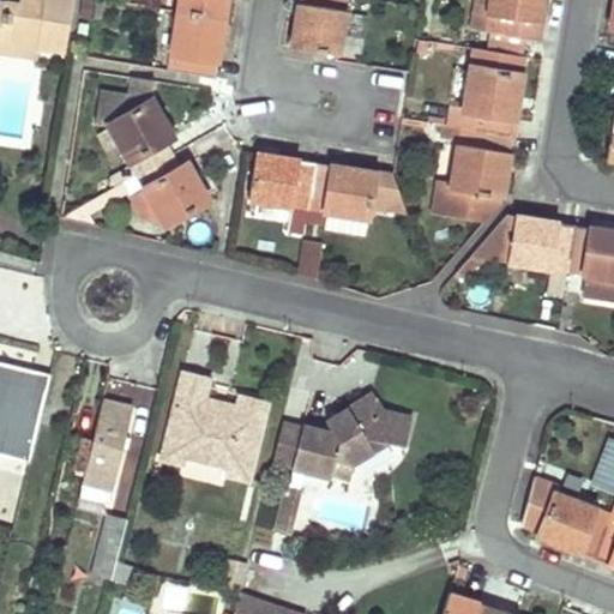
[(0,37),(36,43),(36,46),(65,50),(72,0),(18,0),(18,6),(2,2),(0,1),(0,37)]
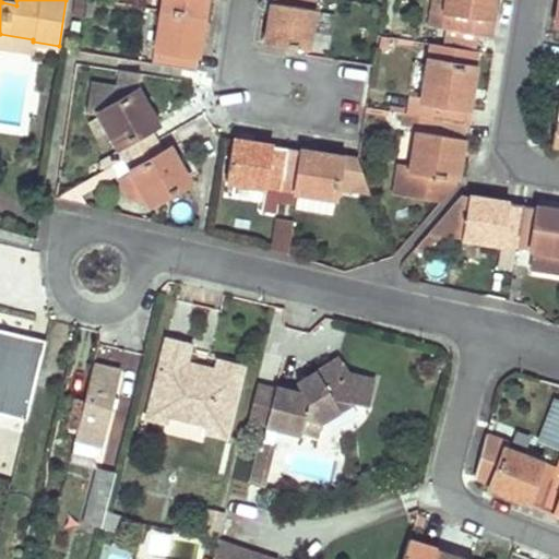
[(84,18),(86,0),(73,0),(71,16),(84,18)]
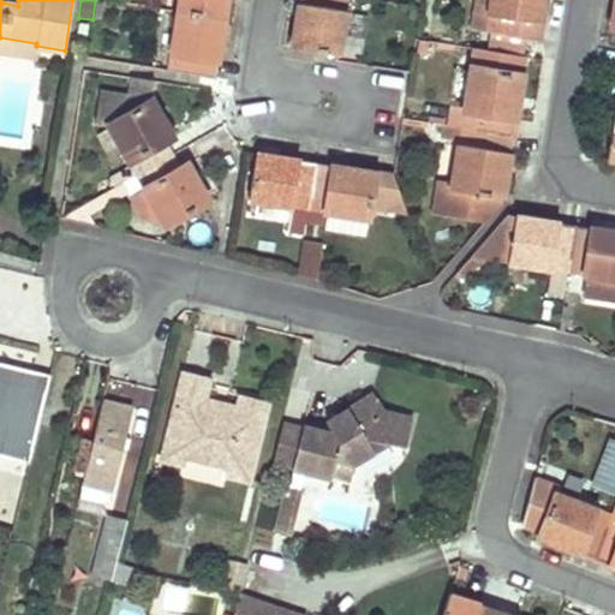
[(101,21),(105,1),(96,0),(95,0),(93,19),(101,21)]
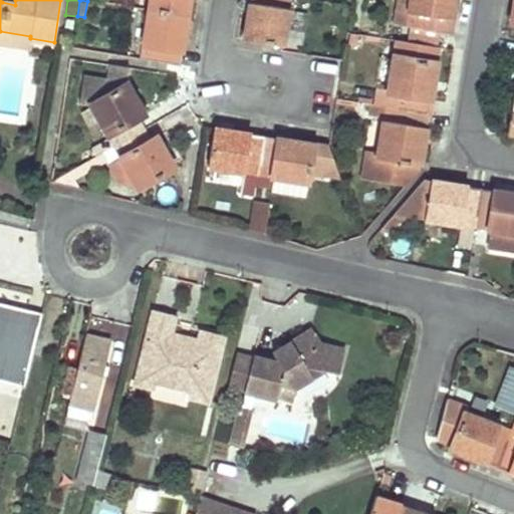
[(188,0),(150,0),(148,10),(186,16),(188,0)]
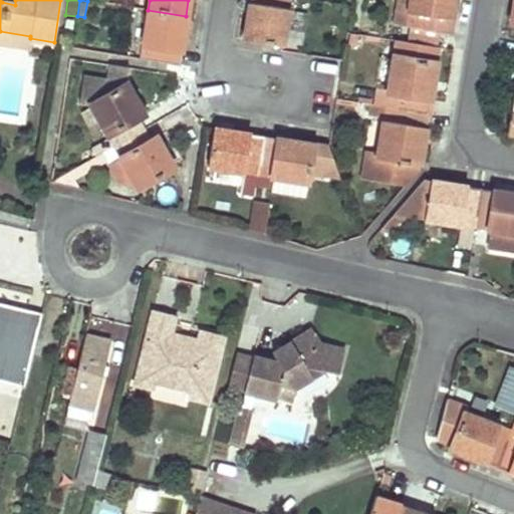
[(288,10),(282,9),(277,8),(277,0),(249,0),(249,4),(243,38),(280,45),(282,45),(288,10)]
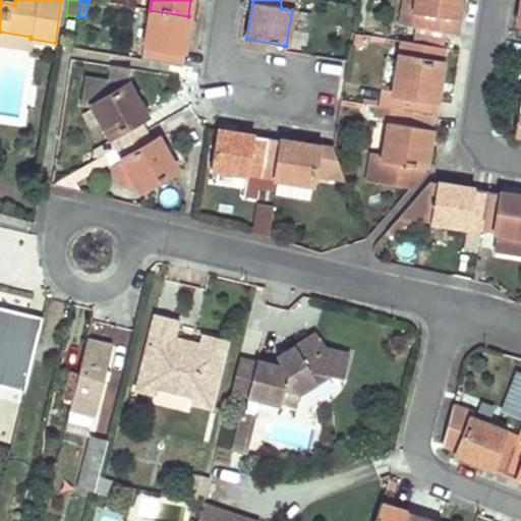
[(411,26),(415,0),(402,0),(398,24),(411,26)]
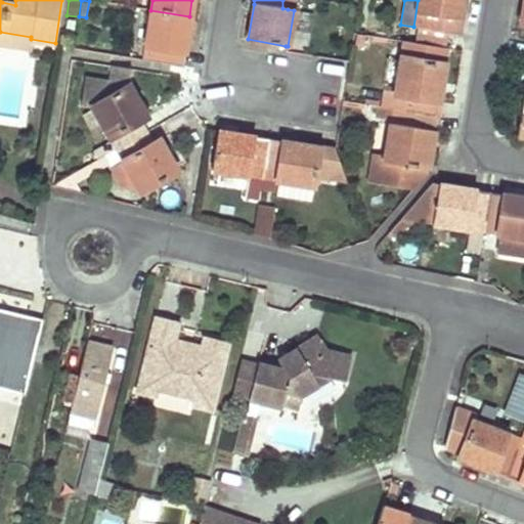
[(461,14),(463,0),(418,0),(413,27),(412,34),(444,38),(445,32),(457,34),(461,14)]
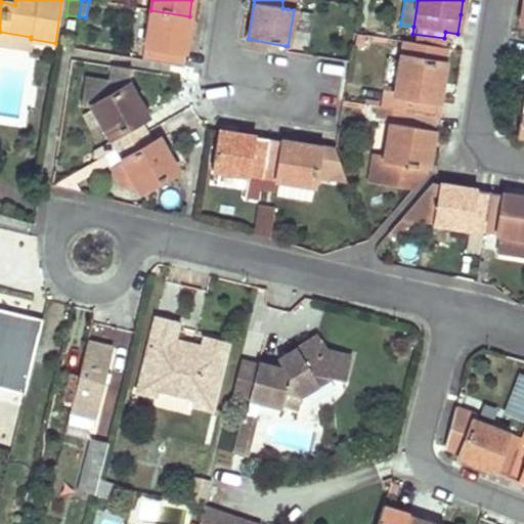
[(189,16),(150,10),(143,61),(181,67),(185,39),(189,16)]
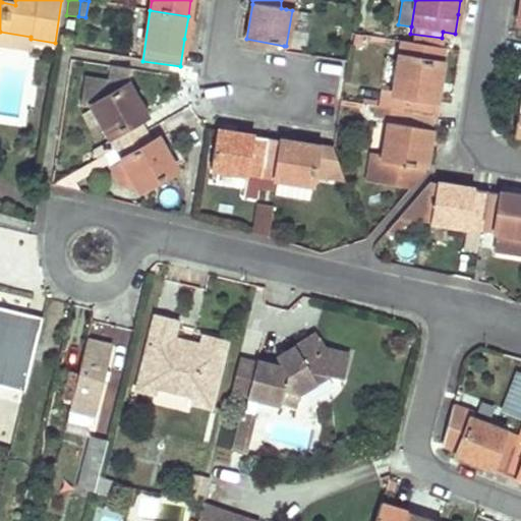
[(70,33),(72,19),(65,18),(63,32),(70,33)]
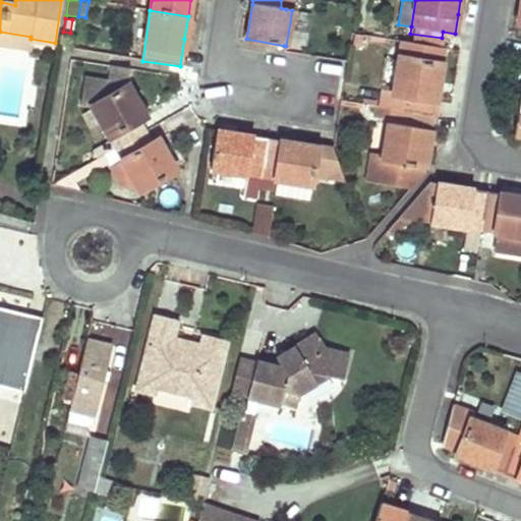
[(0,44),(29,49),(31,39),(31,37),(0,32),(0,44)]
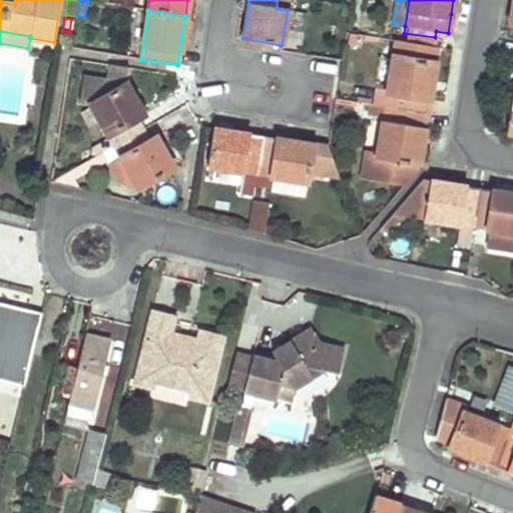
[(357,34),(346,33),(344,43),(355,45),(357,34)]
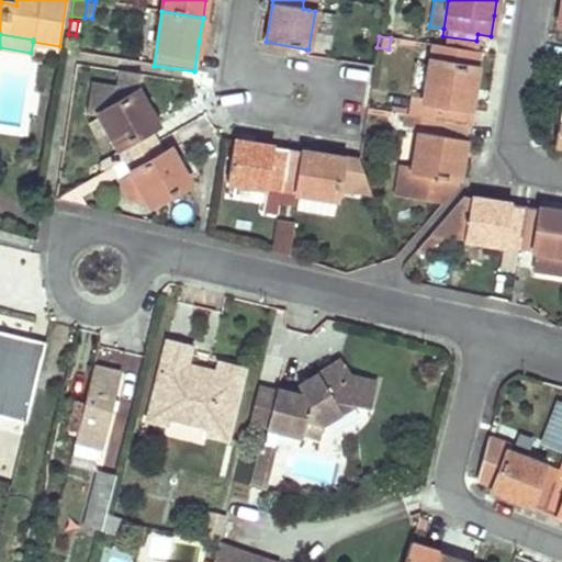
[(481,53),(475,52),(440,46),(431,44),(429,58),(427,57),(420,101),(418,116),(469,124),(474,88),(481,53)]
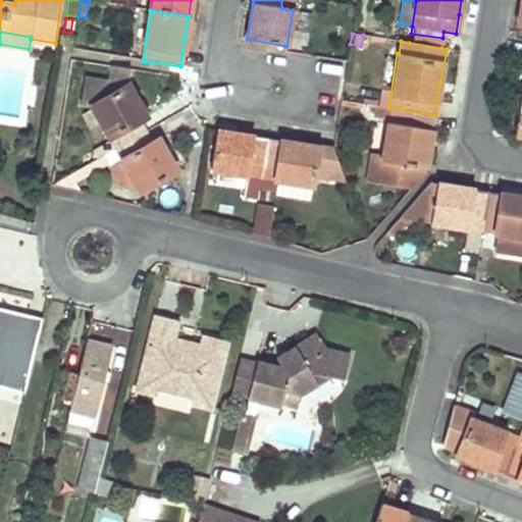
[(112,141),(116,148),(145,133),(139,121),(147,117),(128,86),(93,106),(112,141)]
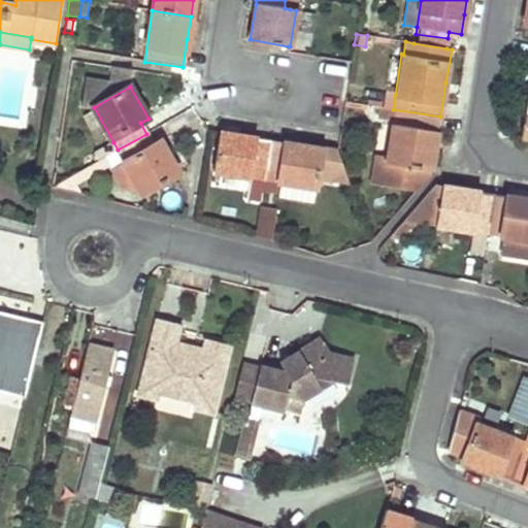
[(395,95),(386,94),(385,101),(384,108),(393,109),(395,95)]
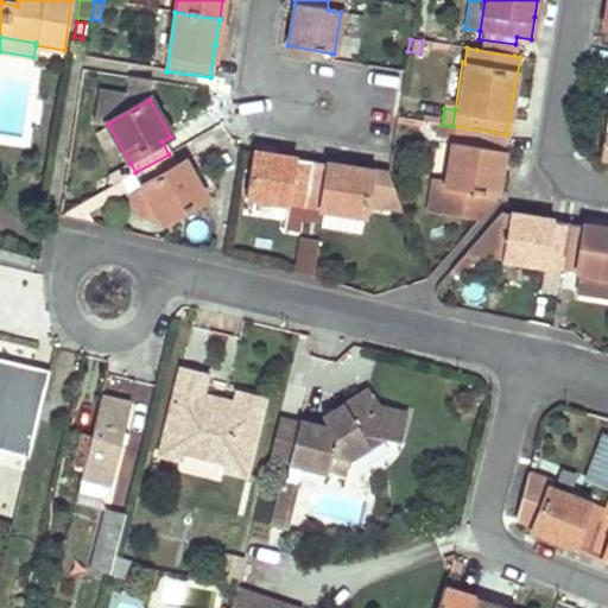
[(441,125),(442,125),(443,116),(424,114),(423,121),(441,125)]
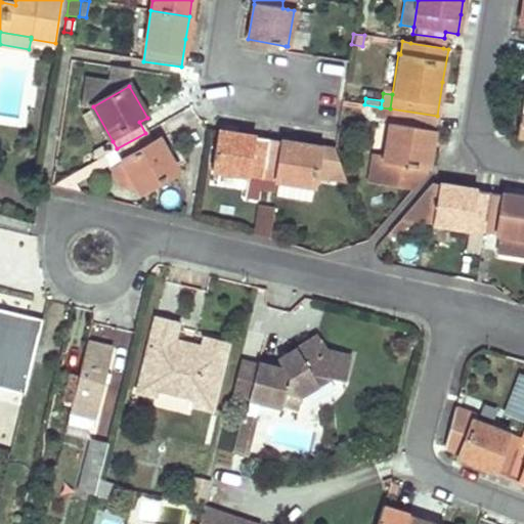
[(433,141),(437,116),(390,108),(381,107),(380,107),(378,118),(392,120),(386,156),(382,182),(417,187),(427,175),(428,171),(433,141)]
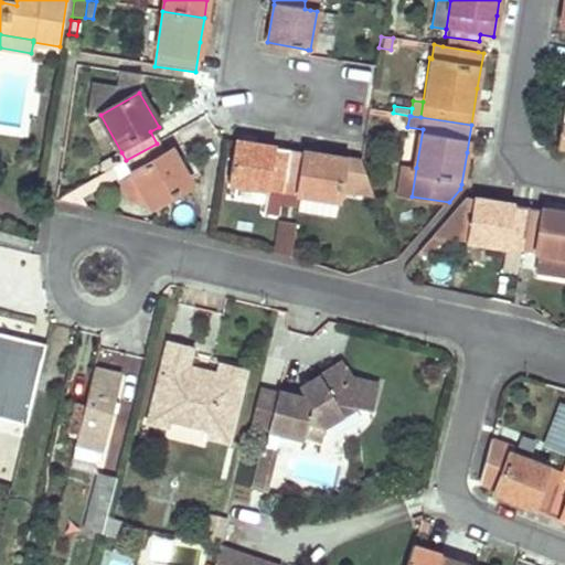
[(283,193),(289,150),(263,146),(235,141),(228,183),(268,191),(283,193)]
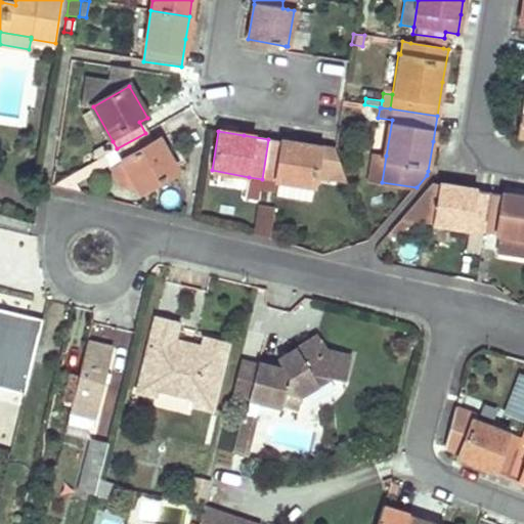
[(140,189),(140,190),(141,191),(178,171),(160,139),(151,143),(145,133),(117,148),(122,158),(124,161),(140,189)]
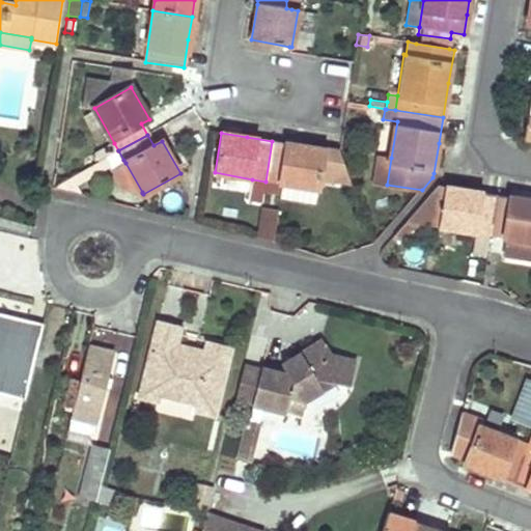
[(266,182),(267,182),(283,184),(318,190),(319,185),(323,185),(324,178),(352,184),(339,151),(324,149),(299,145),(272,141),(266,182)]
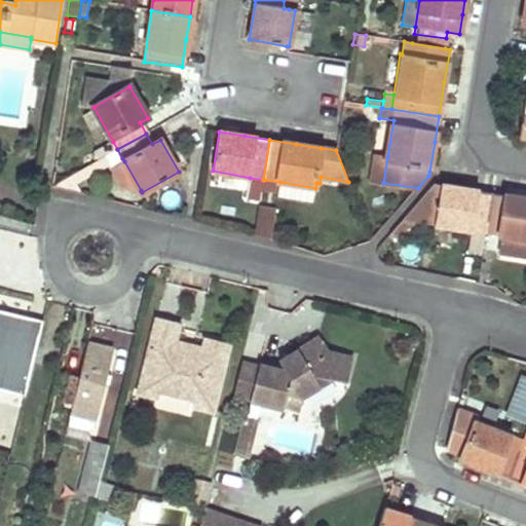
[(98,160),(117,149),(113,142),(71,165),(76,173),(80,171),(85,167),(98,160)]
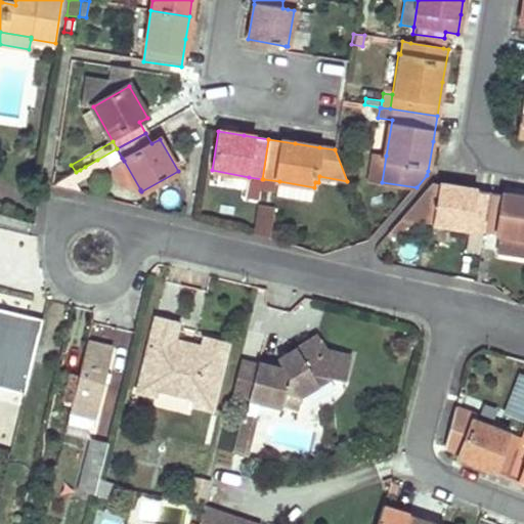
[(97,160),(102,170),(122,158),(117,148),(97,160)]
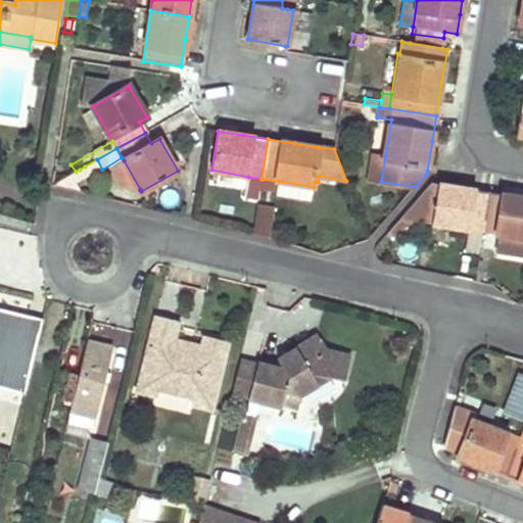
[(381,182),(385,155),(374,153),(370,181),(381,182)]
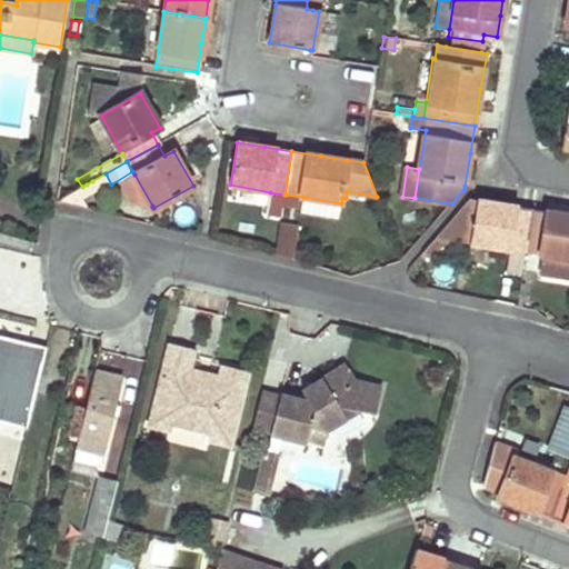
[(92,181),(87,185),(82,187),(81,188),(87,198),(111,185),(106,173),(92,181)]
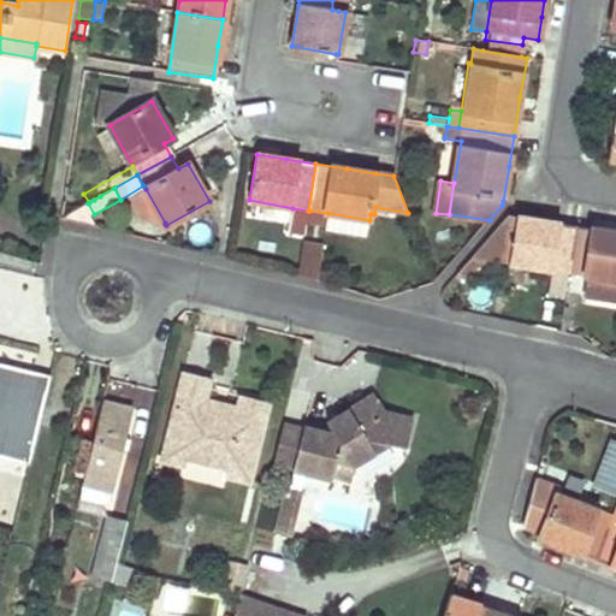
[(165,223),(146,189),(130,197),(142,220),(165,223)]
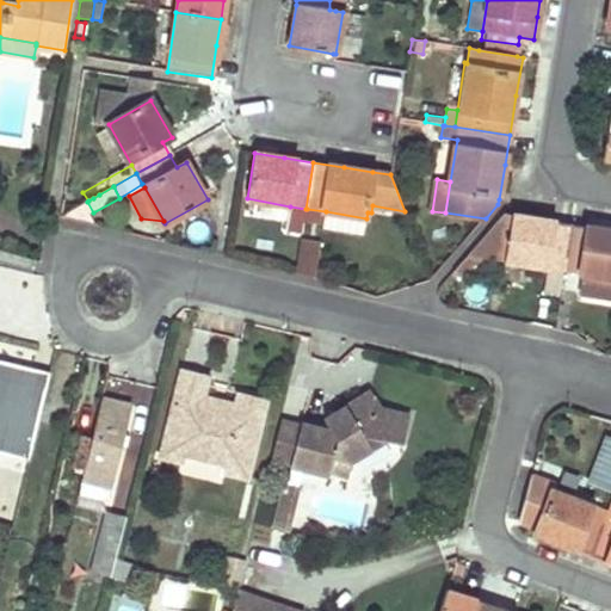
[(87,202),(61,216),(93,223),(90,215),(93,213),(87,202)]
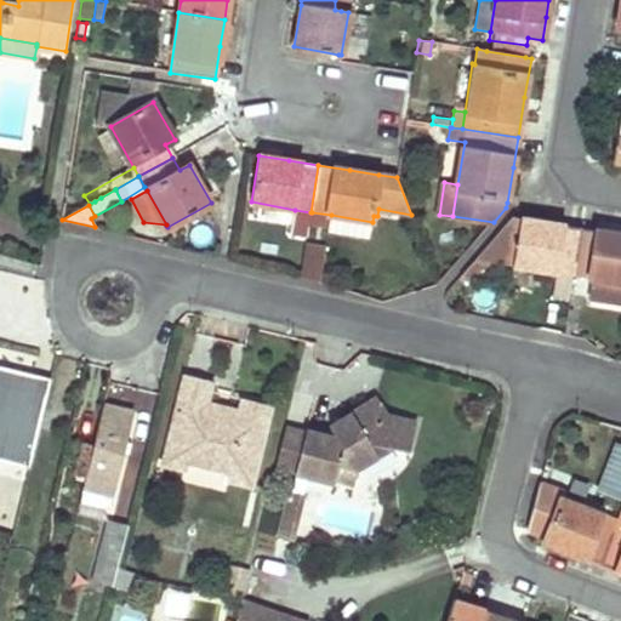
[(295,210),(291,234),(307,237),(311,212),(295,210)]
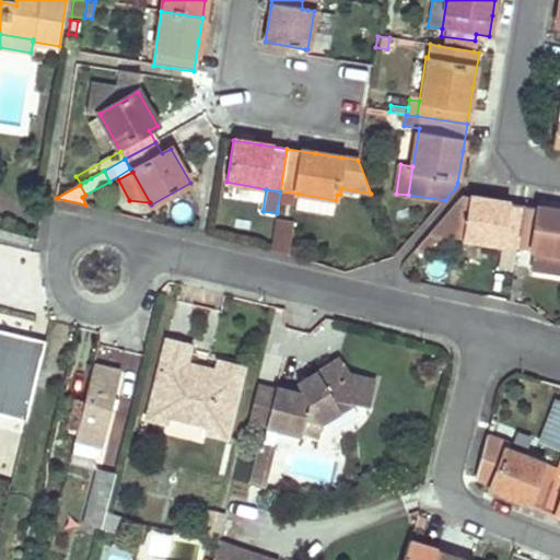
[(336,200),(299,194),(295,208),(334,213),(336,200)]
